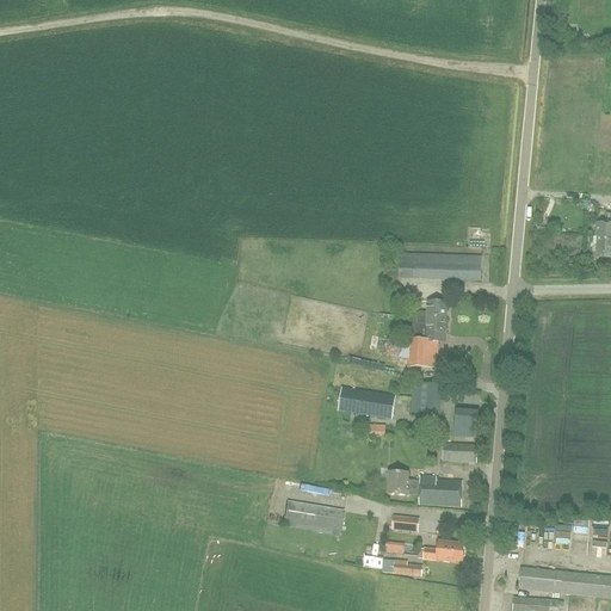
[(610,214),(606,214),(605,223),(596,222),(596,235),(597,236),(610,236),(610,214)]
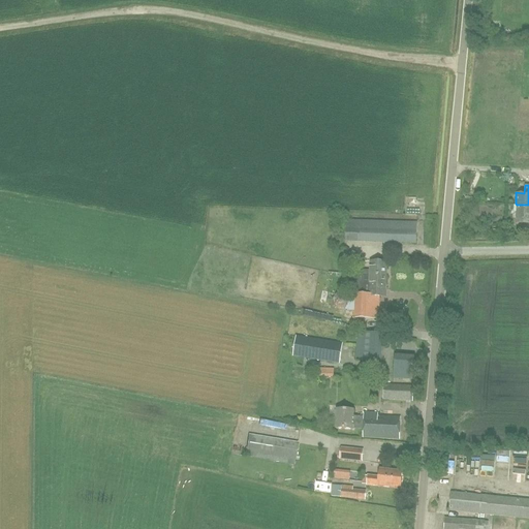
[(528,205),(517,205),(517,223),(528,223),(528,205)]
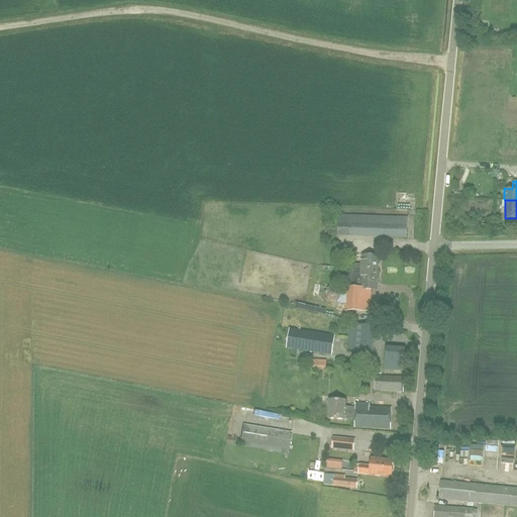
[(341,234),(351,235),(352,216),(337,215),(337,223),(337,233),(341,233),(341,234)]
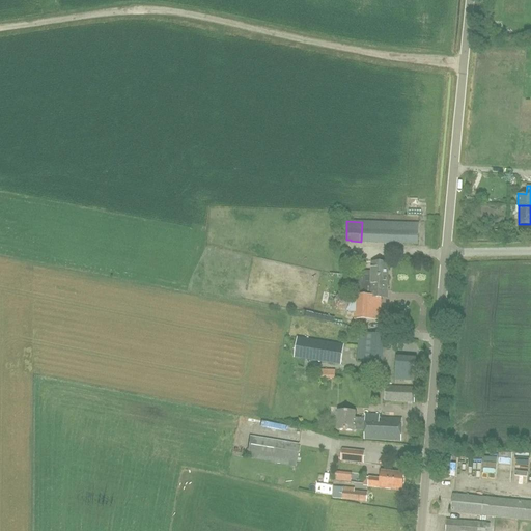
[(362,222),(361,242),(418,244),(418,224),(362,222)]
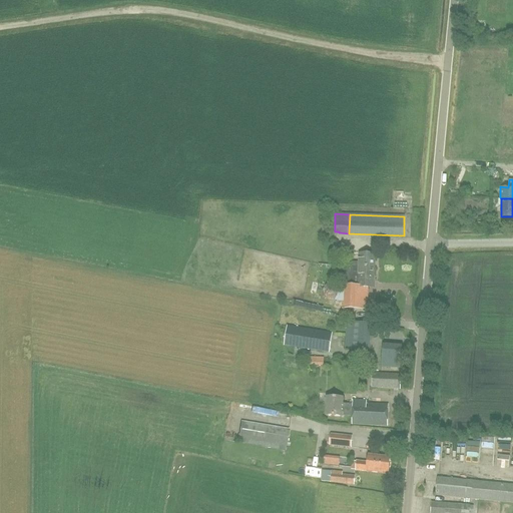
[(351,264),(351,268),(375,268),(376,254),(359,254),(359,264),(351,264)]
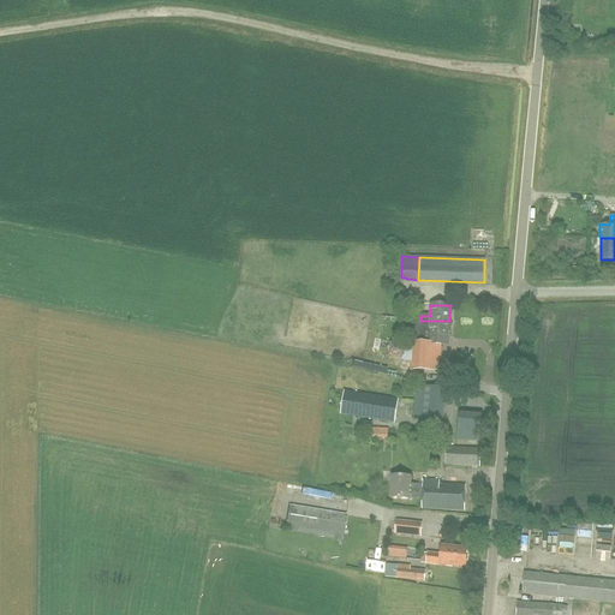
[(430,326),(429,344),(433,344),(433,346),(449,346),(449,321),(421,321),(421,326),(430,326)]
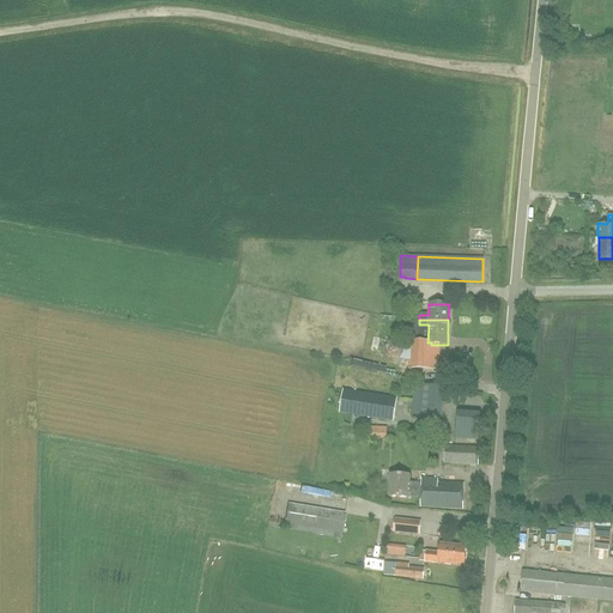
[(411,343),(410,370),(431,370),(431,345),(431,343),(428,343),(411,343)]
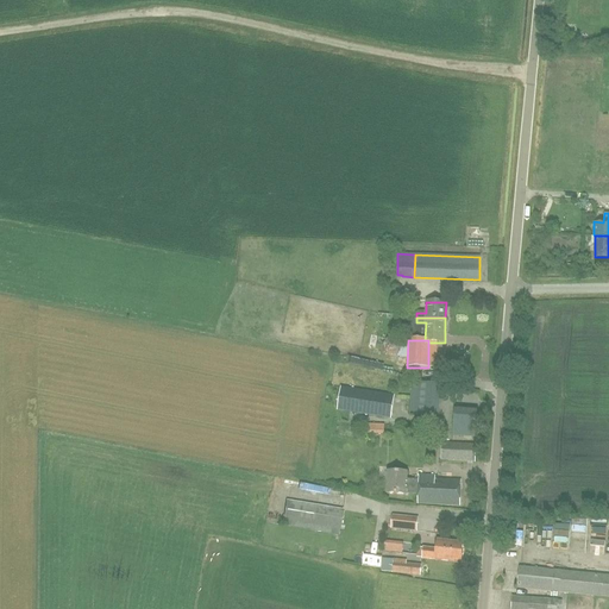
[(438,418),(440,384),(412,382),(408,415),(438,418)]
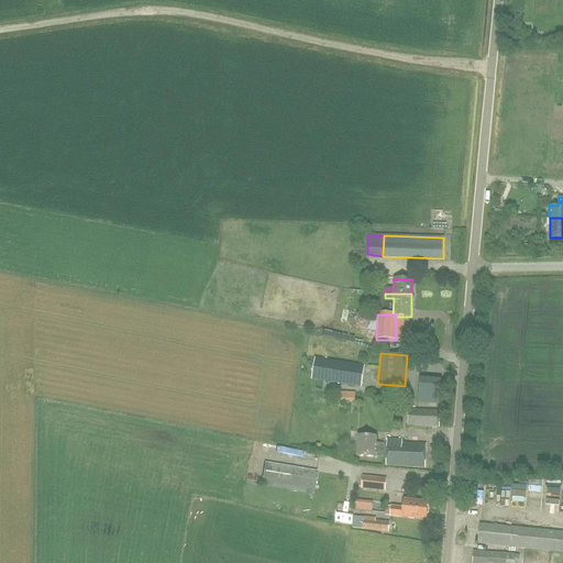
[(361,387),(364,365),(315,357),(311,379),(361,387)]
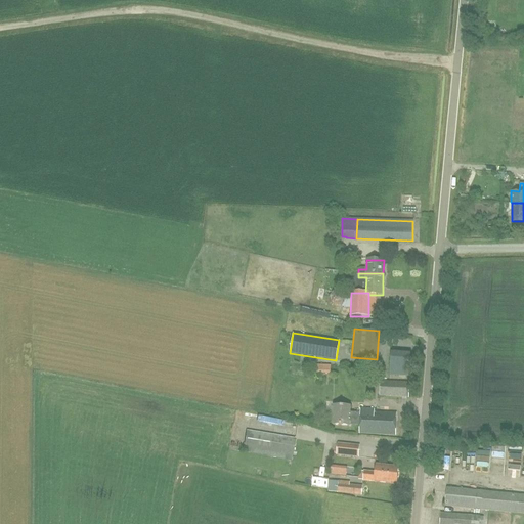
[(409,377),(411,353),(391,351),(389,376),(409,377)]
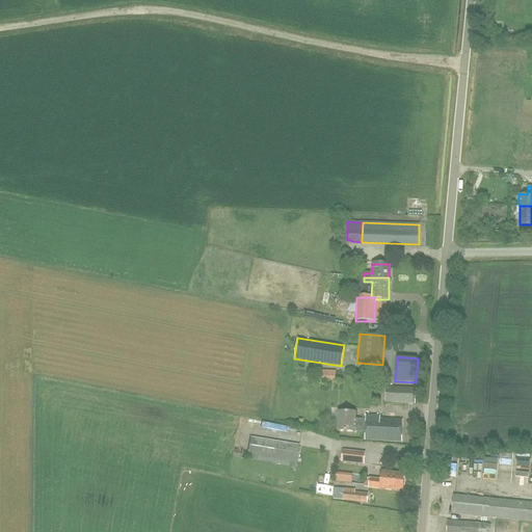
[(322,371),(322,379),(337,380),(337,371),(322,371)]
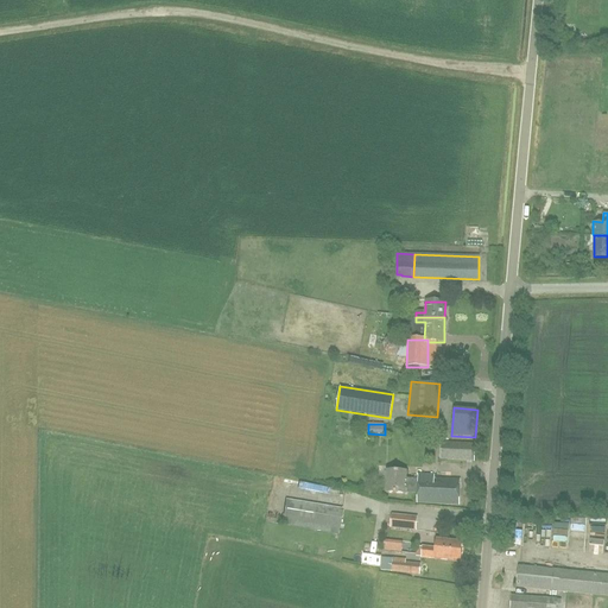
[(475,462),(475,444),(441,442),(439,460),(475,462)]
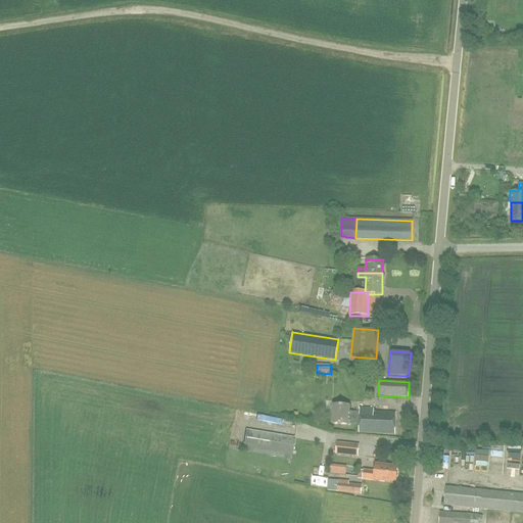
[(394,435),(395,413),(373,413),(373,409),(360,409),(360,413),(349,413),(349,407),(332,407),(332,427),(348,427),(348,426),(359,426),(359,434),(394,435)]
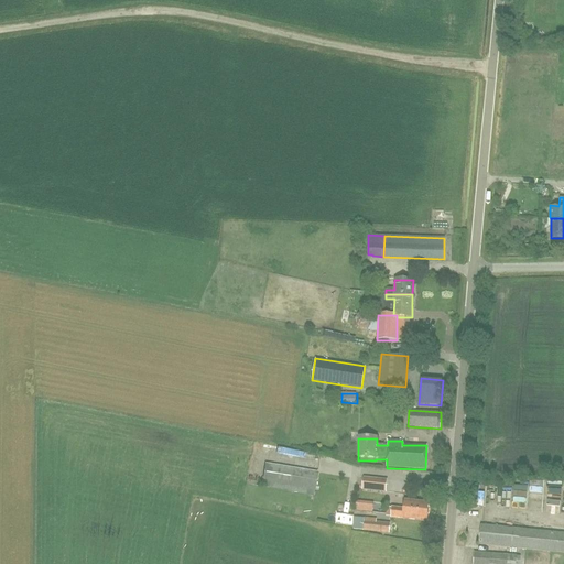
[(314,496),(317,472),(266,464),(261,483),(262,483),(262,488),(314,496)]
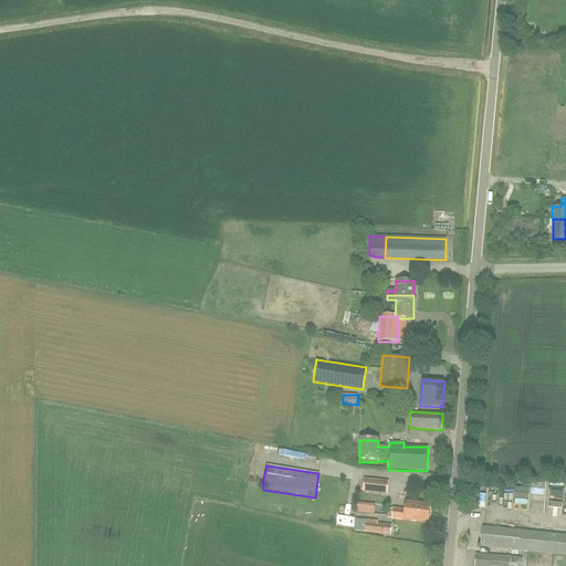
[(366,480),(365,491),(388,494),(389,482),(366,480)]
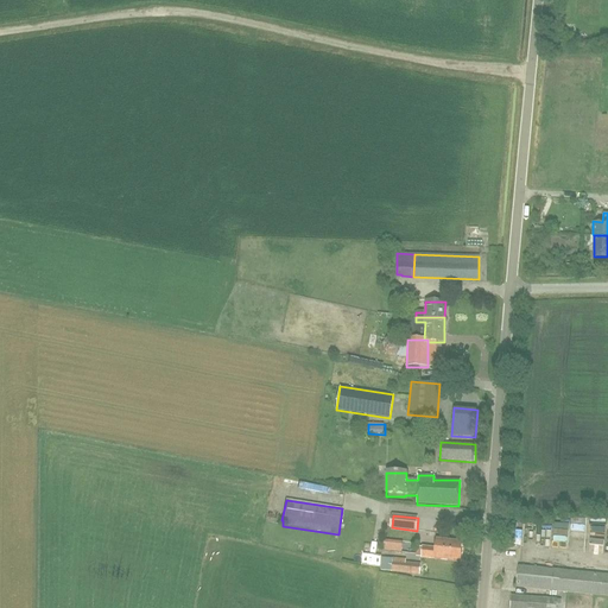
[(461,562),(463,543),(437,539),(436,549),(423,546),(422,558),(461,562)]
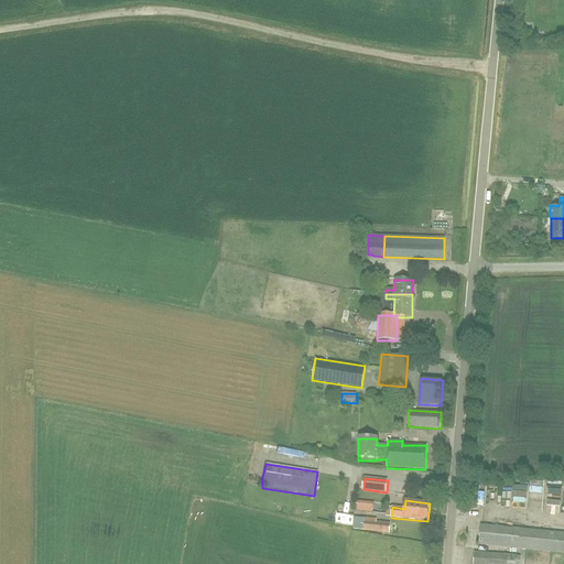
[(356,503),(355,511),(367,512),(368,505),(356,503)]
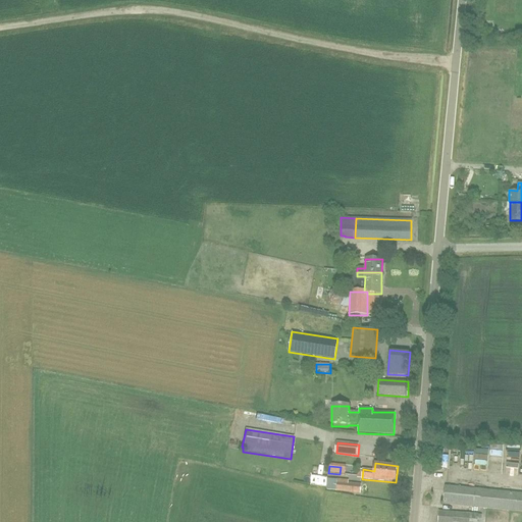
[(321,474),(319,489),(342,492),(344,477),(321,474)]
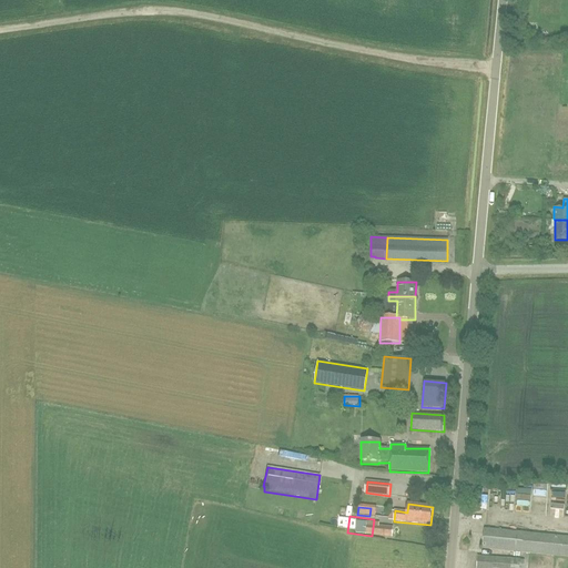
[(567,557),(567,537),(485,529),(483,548),(567,557)]
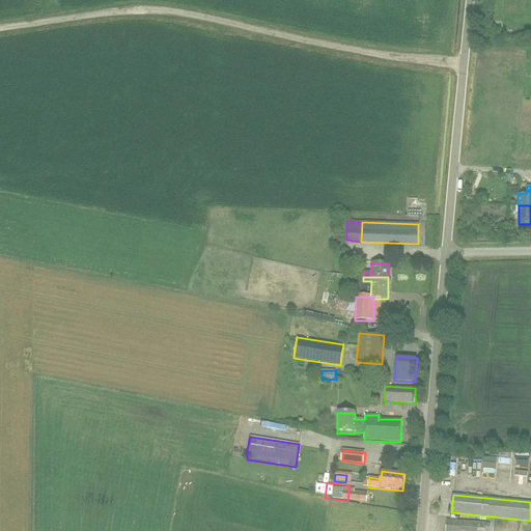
[(445,530),(460,530),(462,520),(446,519),(445,530)]
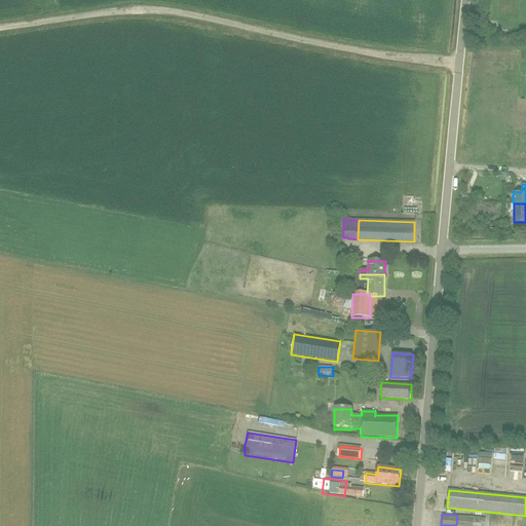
[(481,525),(482,519),(482,517),(474,517),(472,517),(471,525),(481,525)]
